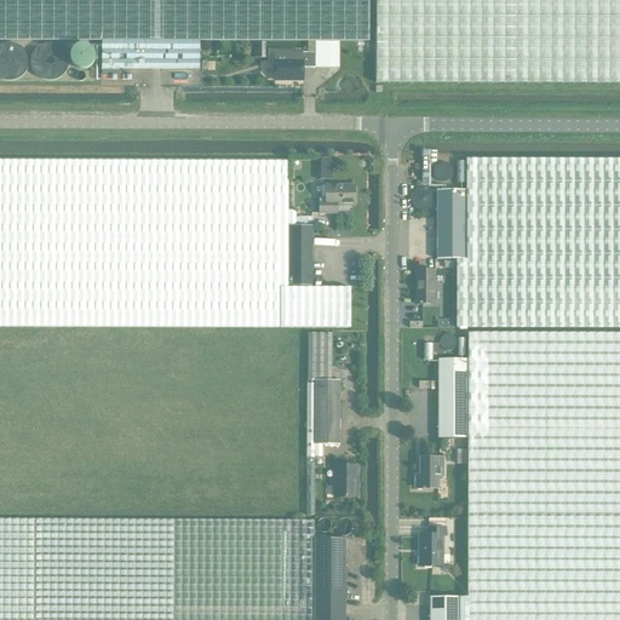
[(0,0),(0,40),(102,40),(200,41),(369,41),(368,0),(0,0)]
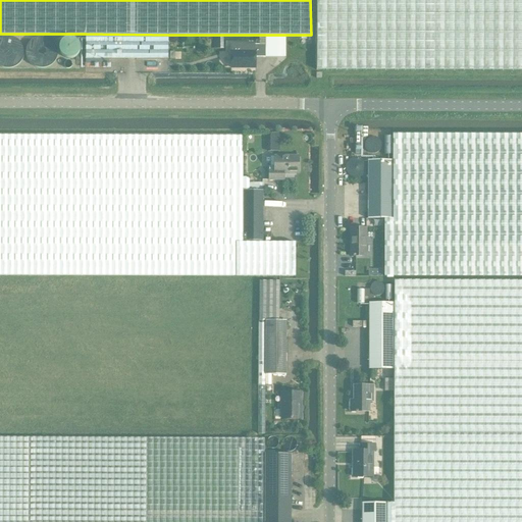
[(521,0),(316,0),(316,69),(521,69),(521,0)]
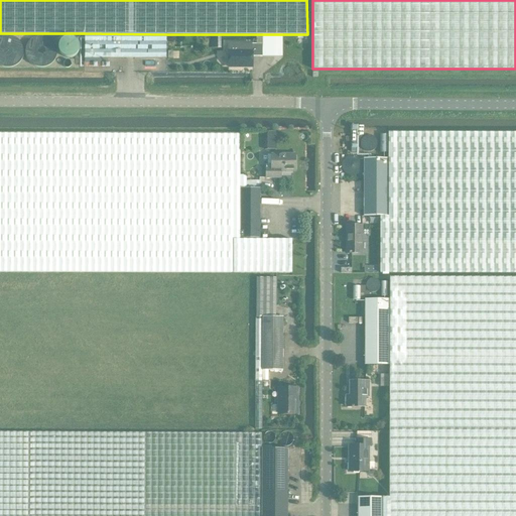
[(166,58),(166,34),(85,33),(85,57),(166,58)]
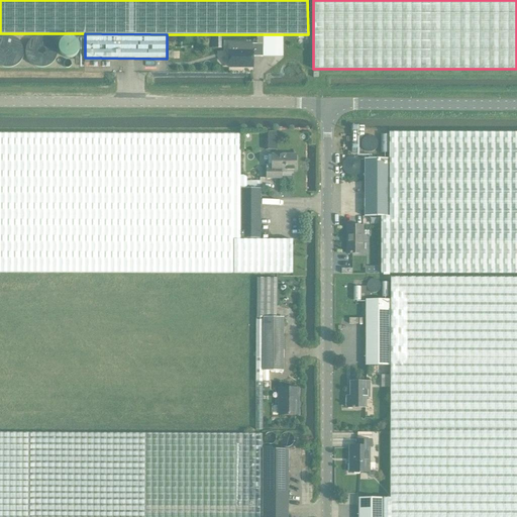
[(229,49),(229,67),(238,67),(238,65),(251,65),(251,67),(252,67),(252,57),(263,57),(263,43),(252,43),(252,50),(229,49)]
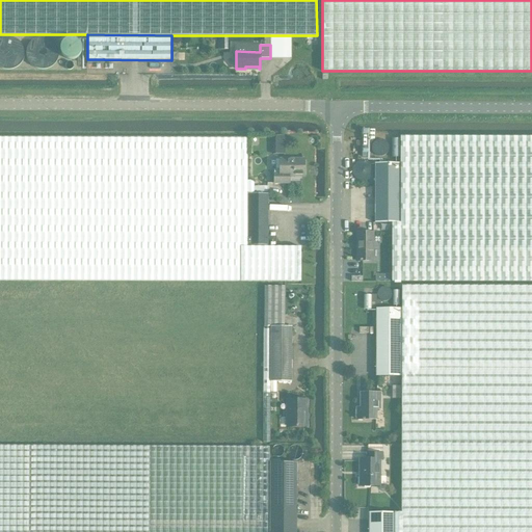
[(268,248),(247,248),(247,187),(255,187),(255,181),(247,181),(247,138),(0,137),(0,281),(300,283),(300,248),(276,248),(268,248)]
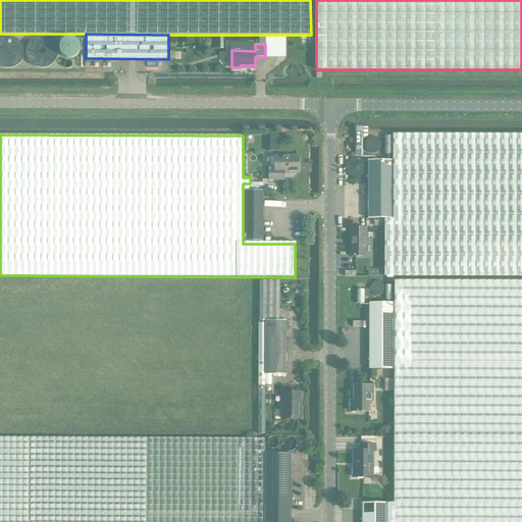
[(392,218),(384,218),(384,277),(521,276),(521,135),(393,135),(393,160),(392,218)]
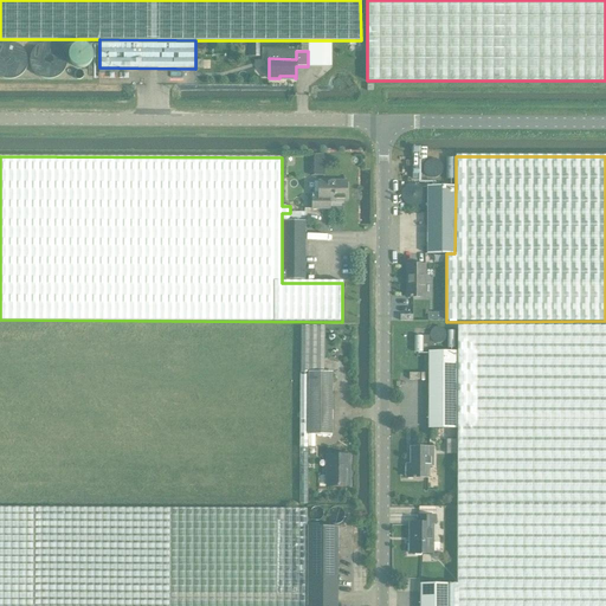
[(313,210),(321,210),(329,210),(329,200),(345,199),(343,181),(320,182),(320,193),(313,193),(313,210)]
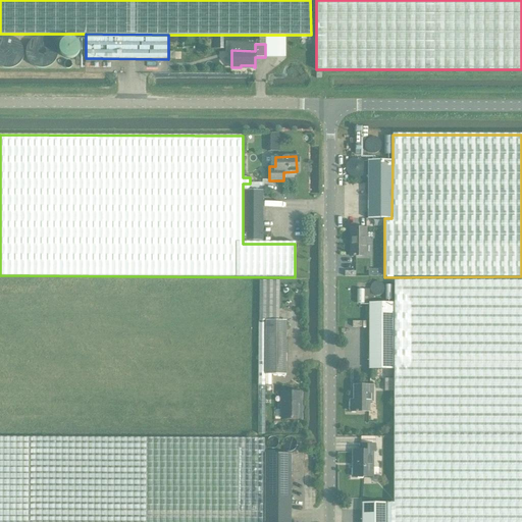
[(367,217),(384,218),(392,218),(393,160),(368,160),(367,217)]
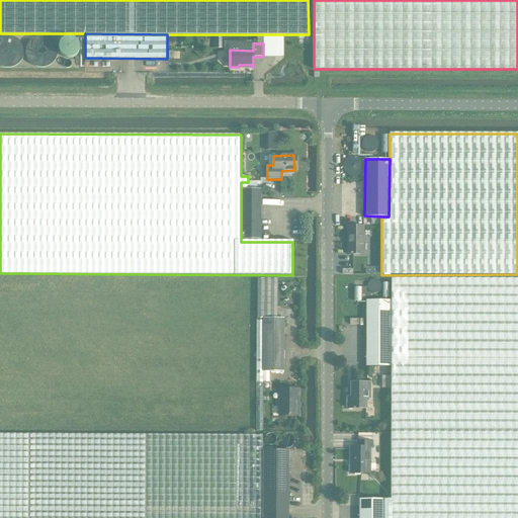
[(241,182),(241,242),(261,242),(261,228),(261,188),(260,188),(260,182),(248,182),(241,182)]
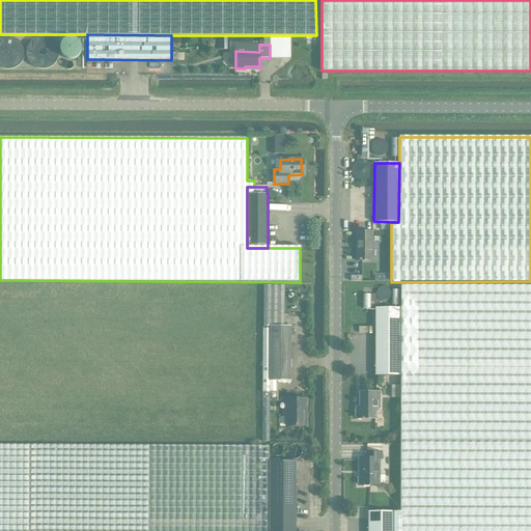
[(371,260),(372,232),(356,231),(355,260),(371,260)]
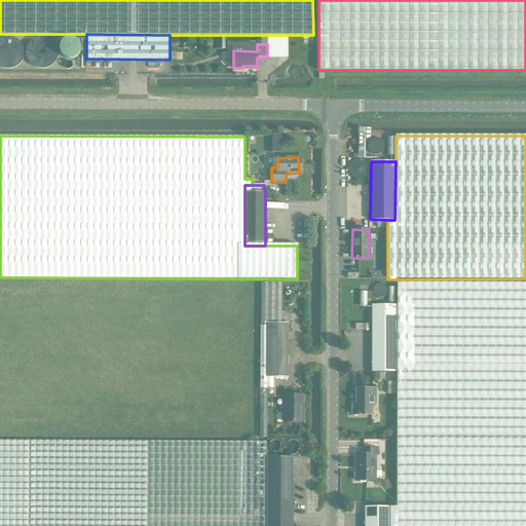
[(282,284),(261,284),(260,438),(267,438),(267,388),(273,388),(273,377),(267,377),(267,323),(282,323),(282,284)]
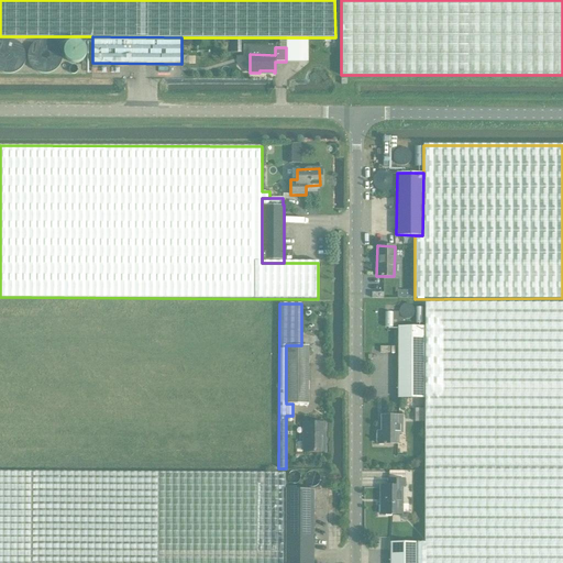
[(417,542),(417,562),(562,562),(562,304),(424,304),(424,327),(423,398),(423,470),(424,474),(423,542),(417,542)]
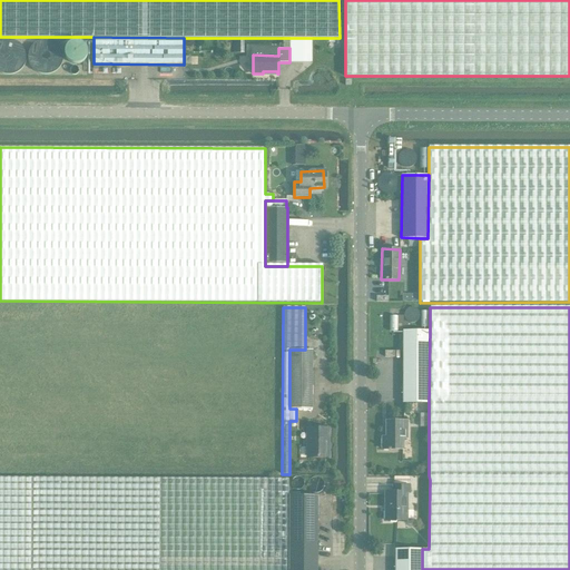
[(429,403),(430,331),(403,331),(403,403),(429,403)]
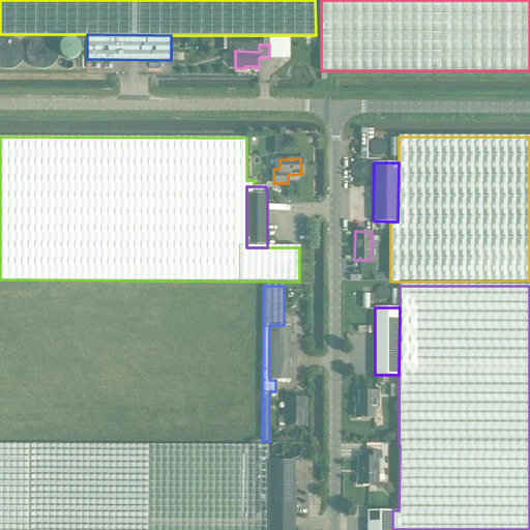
[(290,325),(284,325),(269,325),(269,380),(275,380),(290,381),(290,325)]
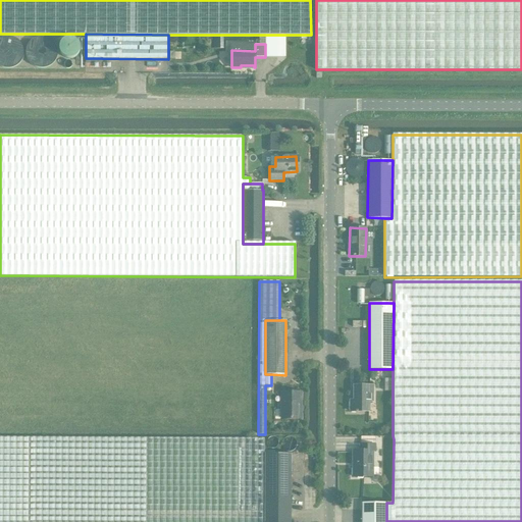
[(369,401),(372,401),(372,386),(354,386),(354,401),(351,401),(351,412),(369,412),(369,401)]
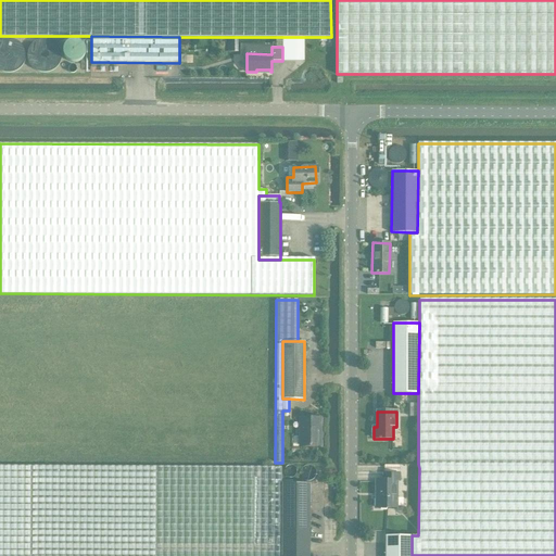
[(320,446),(320,417),(300,417),(300,446),(320,446)]
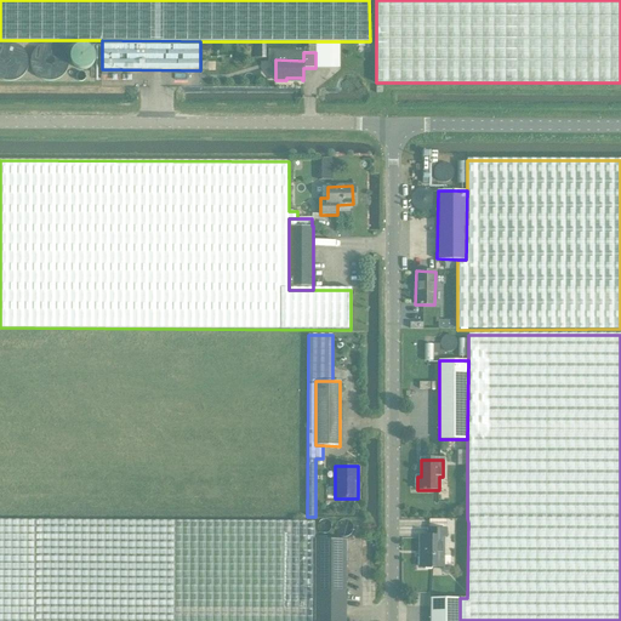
[(313,620),(314,540),(314,522),(0,520),(0,620),(313,620)]
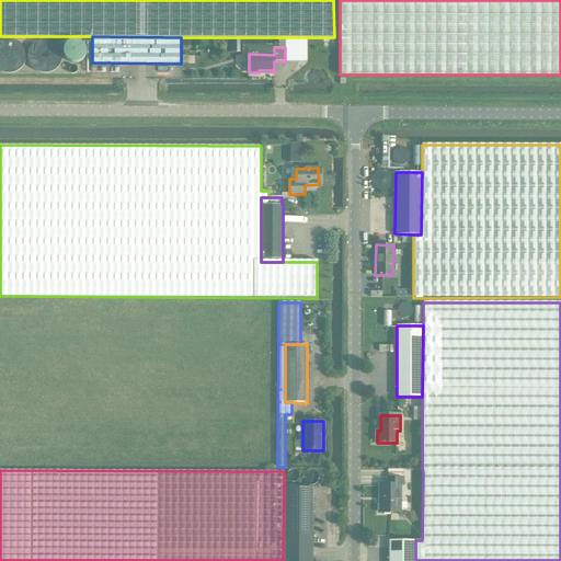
[(399,484),(402,484),(402,478),(387,479),(387,484),(379,484),(379,513),(400,512),(399,484)]
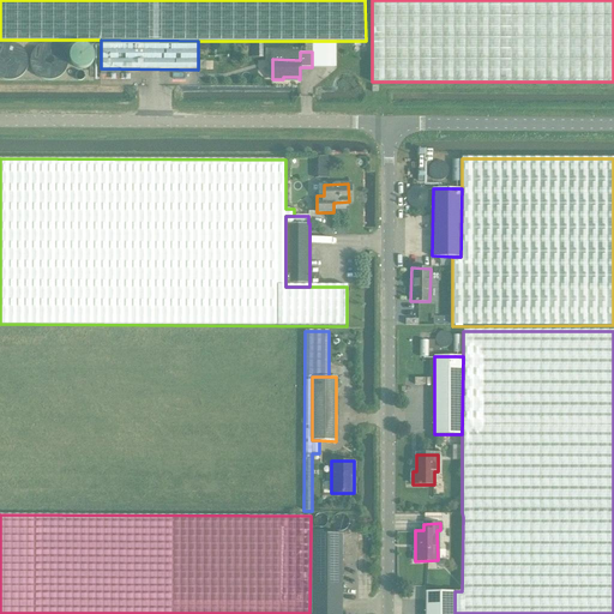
[(341,613),(342,534),(311,534),(309,613),(341,613)]
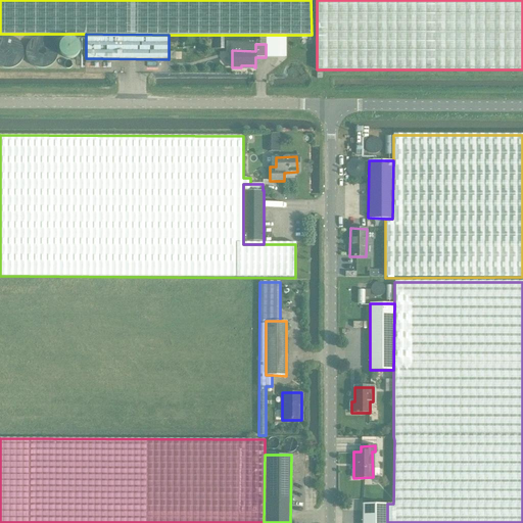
[(387,522),(387,504),(362,504),(361,522),(387,522)]
